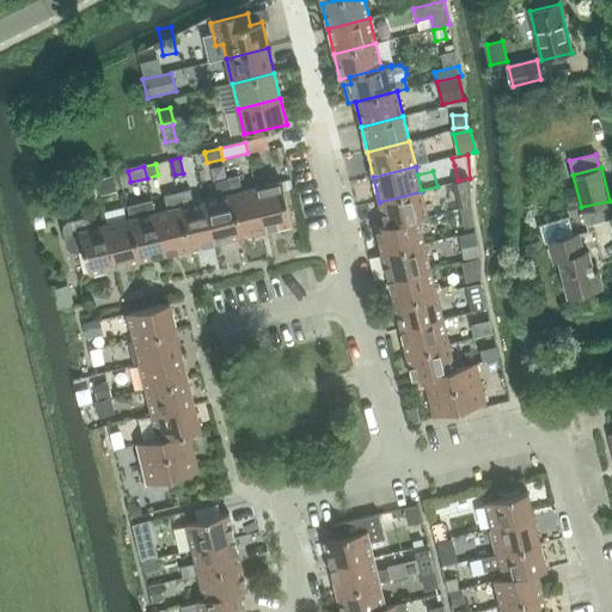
[(112,176),(95,181),(98,196),(116,193),(112,176)]
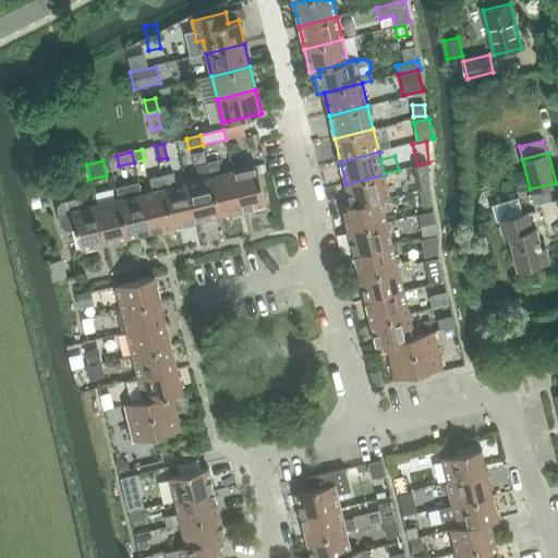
[(233,171),(221,174),(218,161),(207,165),(220,216),(243,210),(233,171)]
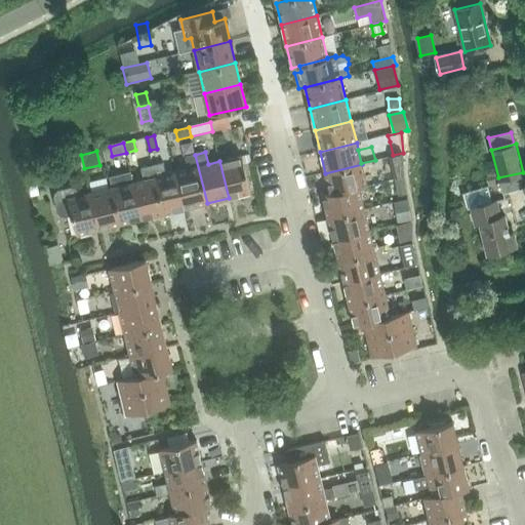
[(249,154),(242,156),(244,163),(250,162),(250,160),(249,154)]
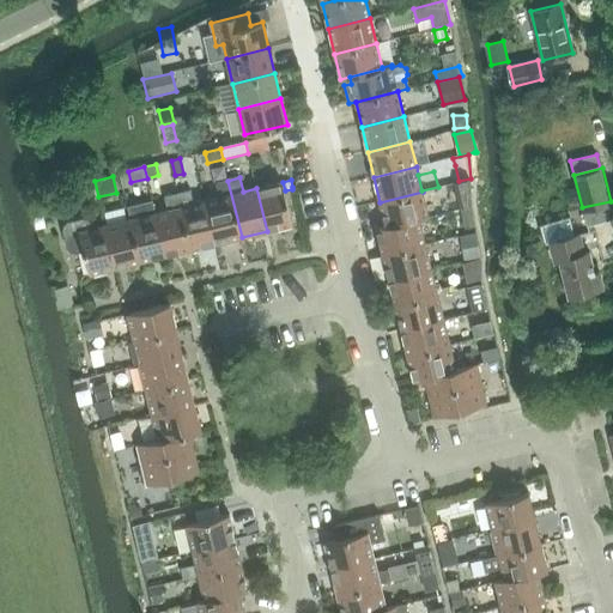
[(471,180),(455,182),(460,207),(472,205),(471,180)]
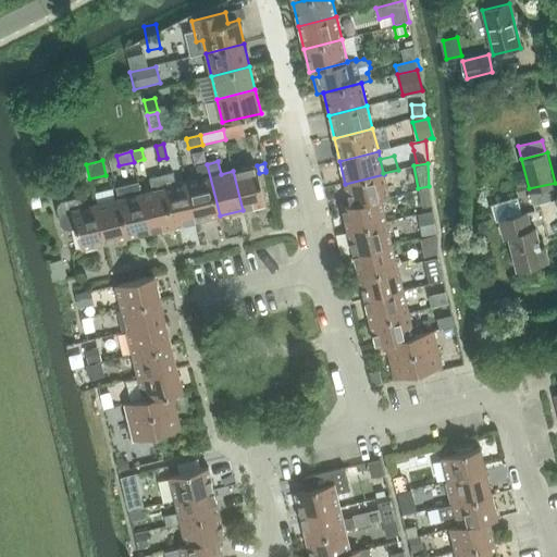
[(207,164),(196,166),(199,180),(187,182),(197,221),(220,215),(207,164)]
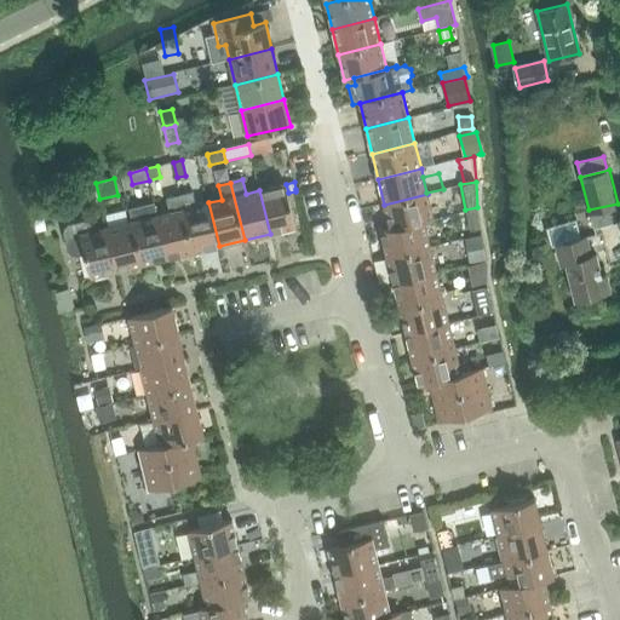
[(286,184),(259,190),(270,234),(296,228),(288,193),(286,184)]
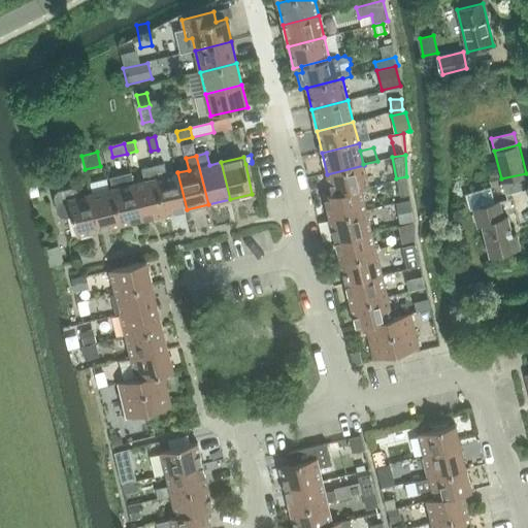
[(83,163),(70,165),(71,175),(84,172),(83,163)]
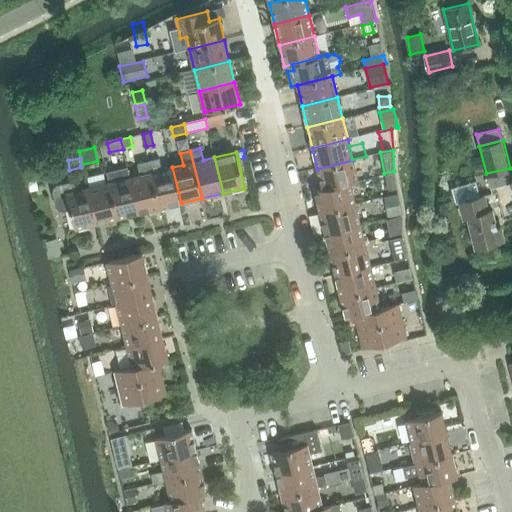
[(172,167),(162,170),(159,159),(149,162),(160,208),(181,203),(172,167)]
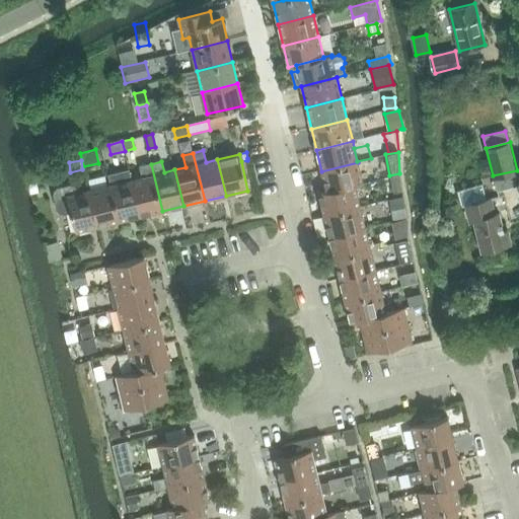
[(321,171),(326,192),(326,193),(355,186),(363,184),(358,162),(321,171)]
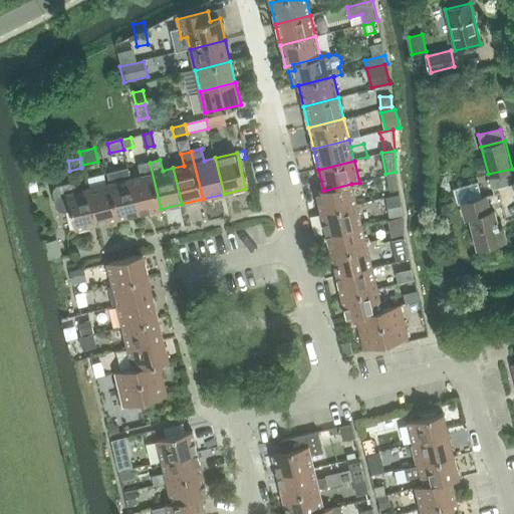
[(150,163),(139,165),(141,176),(131,179),(140,214),(161,209),(150,163)]
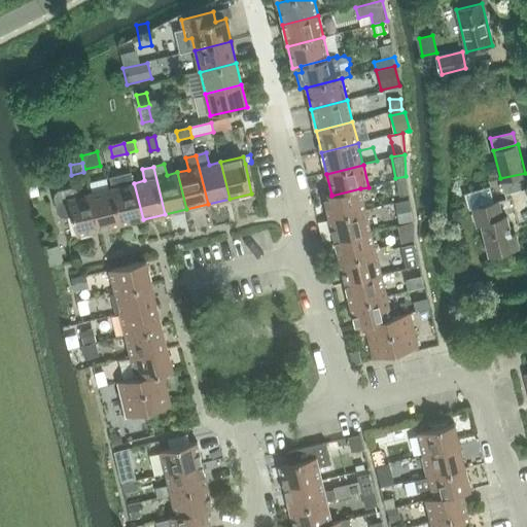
[(143,219),(134,183),(132,173),(110,178),(112,188),(121,224),(143,219)]
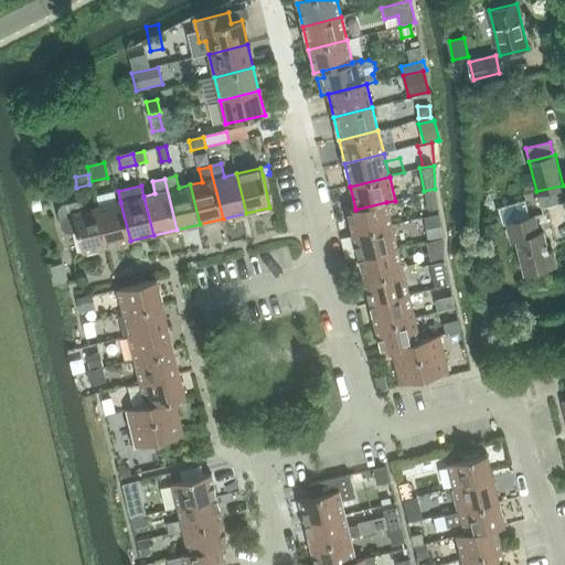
[(434,191),(425,193),(428,210),(437,208),(434,191)]
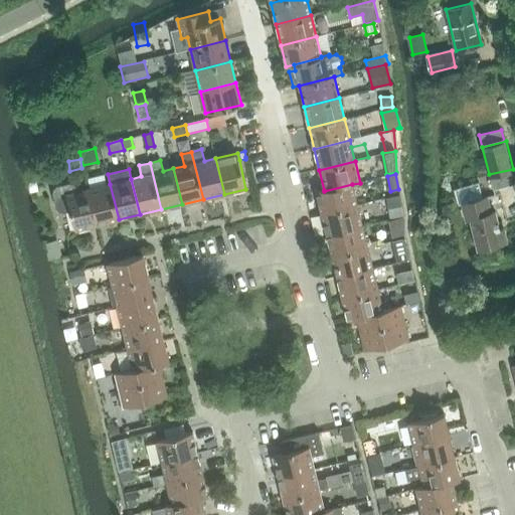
[(471,218),(473,227),(479,248),(507,241),(504,228),(499,229),(495,211),(491,212),(487,197),(483,198),(479,182),(454,188),(458,204),(463,203),(467,219),(471,218)]
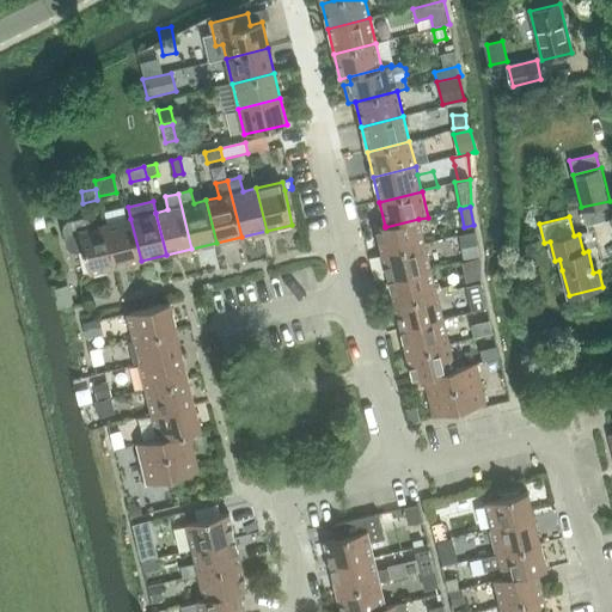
[(71,250),(75,251),(84,250),(90,274),(116,267),(105,225),(92,228),(91,224),(87,220),(84,219),(68,222),(66,226),(63,230),(68,246),(71,250)]
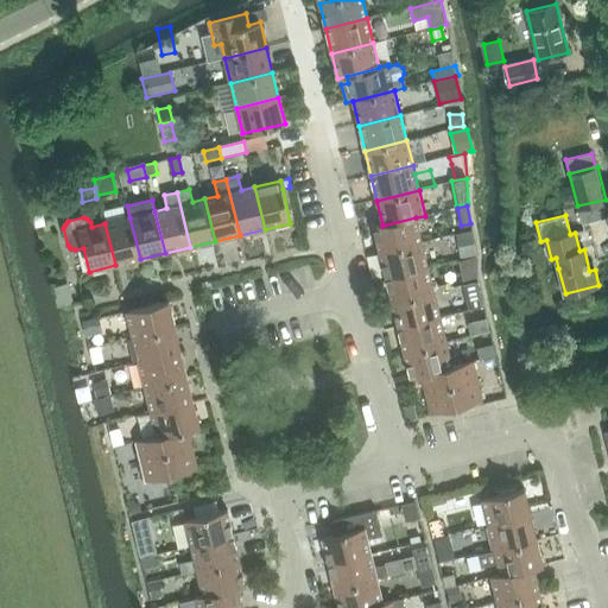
[(115,265),(140,259),(130,217),(105,223),(115,265)]
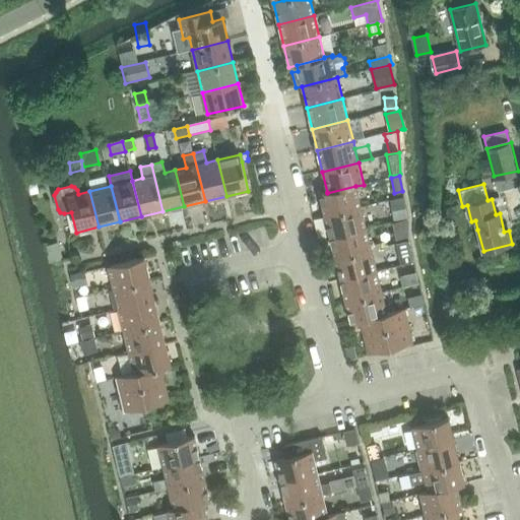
[(327,193),(327,192),(319,194),(325,215),(361,207),(355,186),(327,193)]
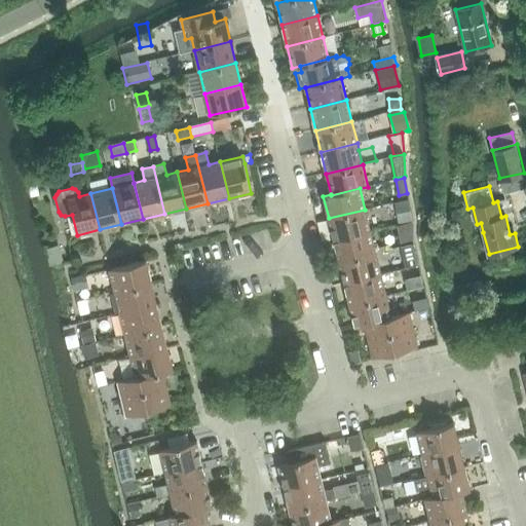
[(408,199),(398,201),(402,223),(412,221),(408,199)]
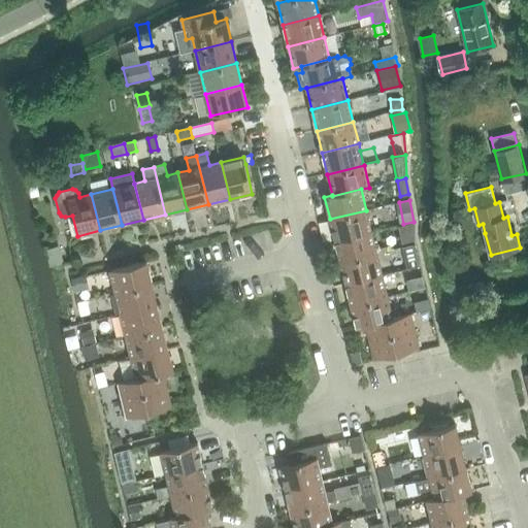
[(330,219),(335,240),(371,232),(366,210),(330,219)]
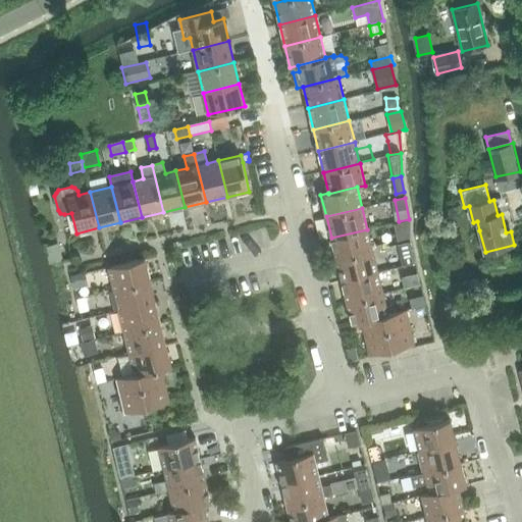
[(410,220),(395,222),(398,244),(412,241),(410,231),(410,220)]
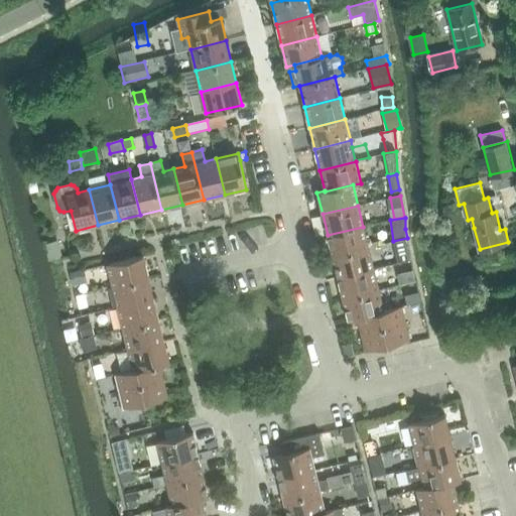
[(328,235),(333,256),(368,248),(363,227),(328,235)]
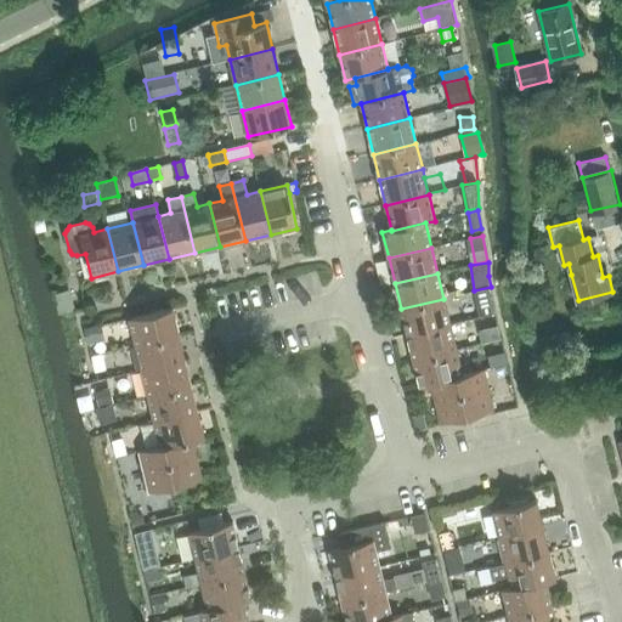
[(490,289),(475,292),(480,316),(495,314),(490,289)]
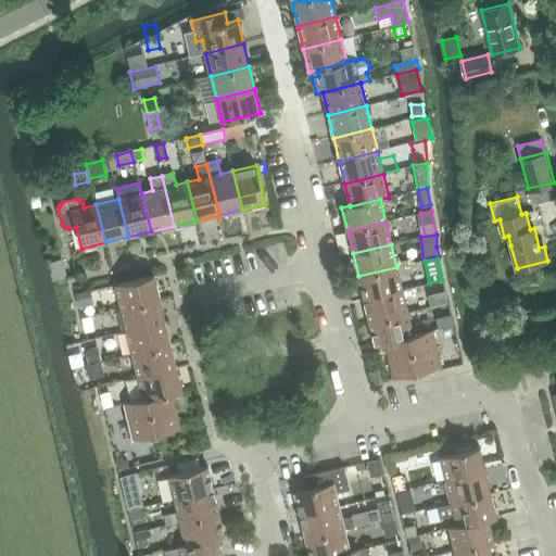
[(57,261),(50,263),(54,279),(61,277),(67,276),(63,260),(57,261)]
